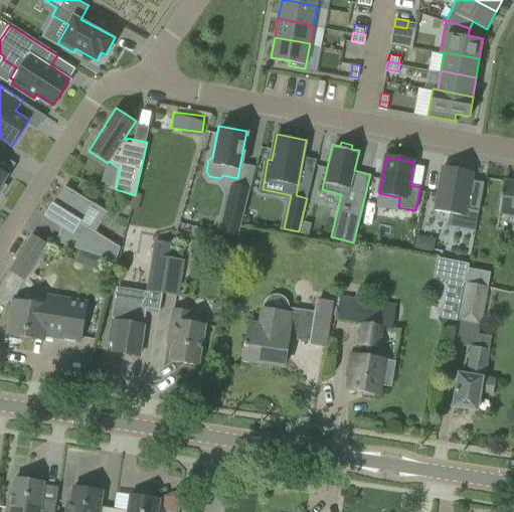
[(9,173),(0,167),(0,194),(6,185),(3,183),(9,173)]
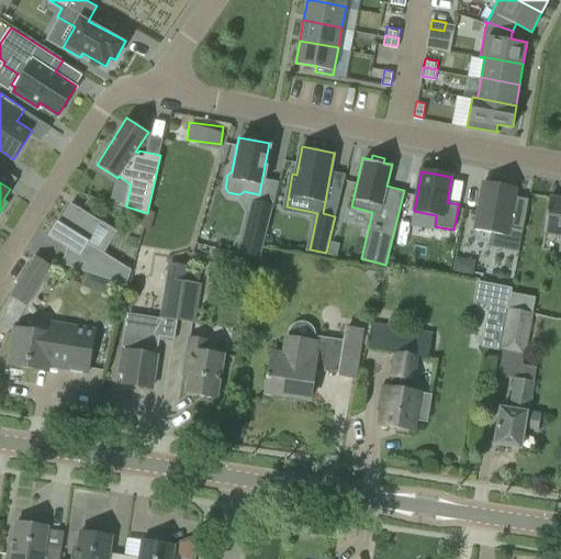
[(516,189),(483,182),(474,230),(506,236),(508,230),(523,232),(528,200),(514,198),(516,189)]
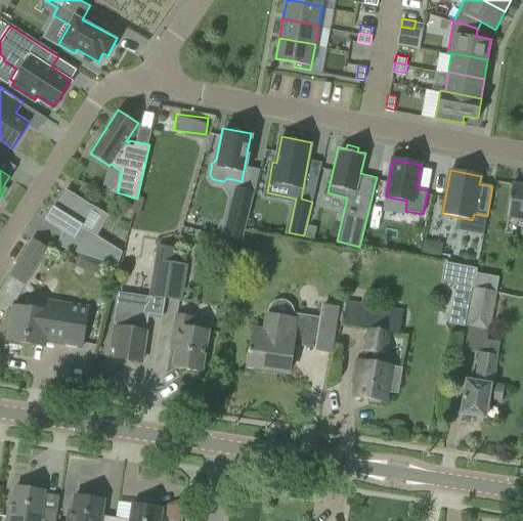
[(522,182),(513,181),(508,216),(522,218),(522,182)]
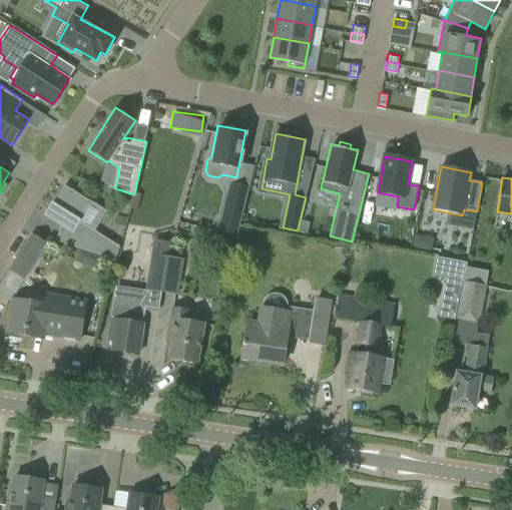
[(248,186),(229,181),(218,229),(237,234),(248,186)]
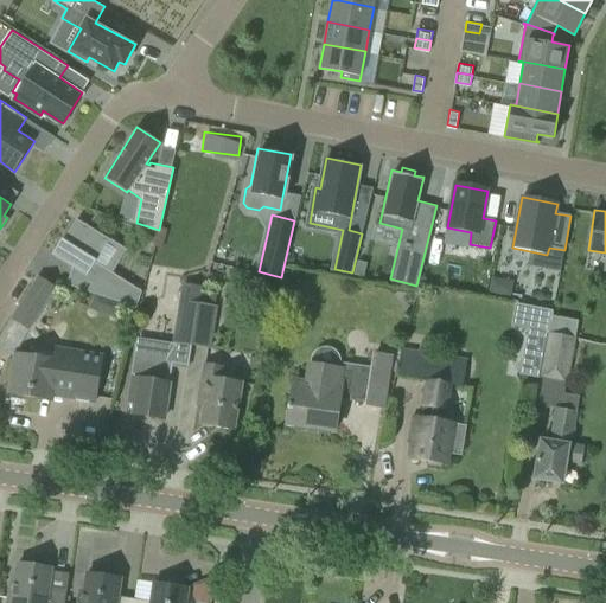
[(96,261),(109,238),(77,217),(64,238),(63,237),(53,252),(74,265),(68,283),(136,306),(142,289),(96,261)]
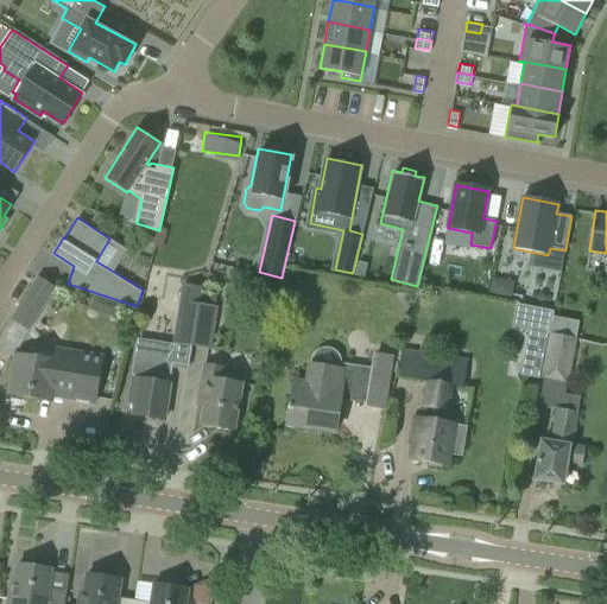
[(359,259),(355,273),(365,275),(368,261),(359,259)]
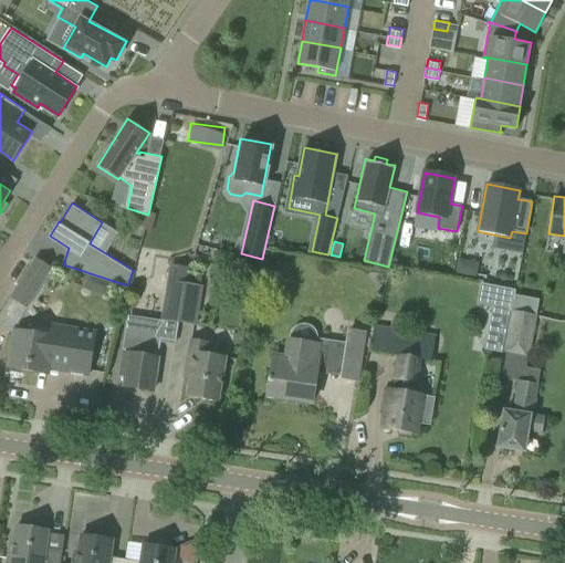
[(460,258),(458,270),(475,273),(477,267),(473,260),(460,258)]
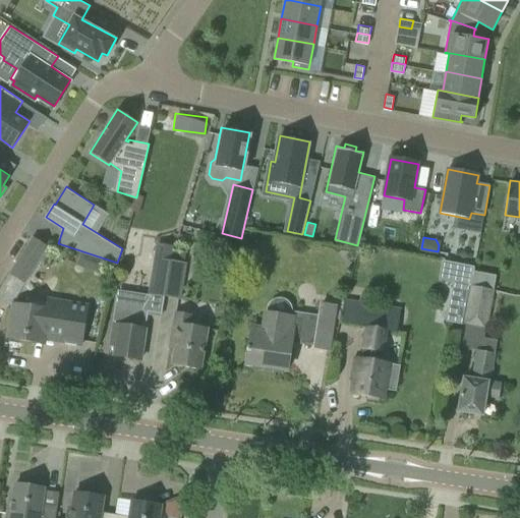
[(32,240),(10,272),(24,282),(46,249),(32,240)]
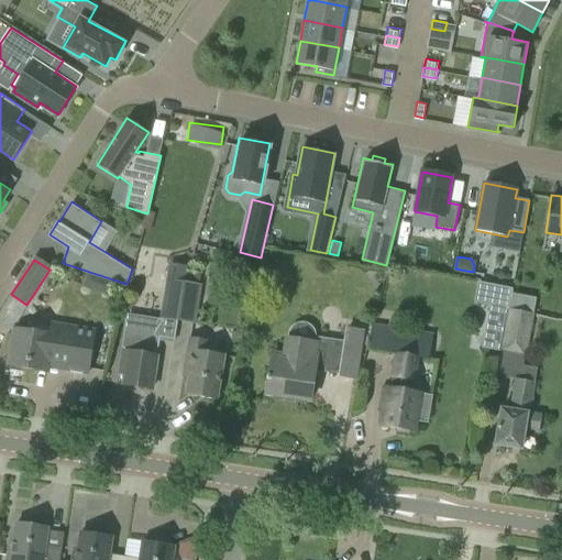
[(184,283),(186,283),(189,264),(171,261),(161,316),(162,316),(162,319),(129,314),(123,344),(129,346),(129,350),(122,349),(119,372),(124,373),(123,383),(152,387),(157,354),(152,353),(153,349),(157,350),(160,335),(175,337),(177,319),(184,283)]
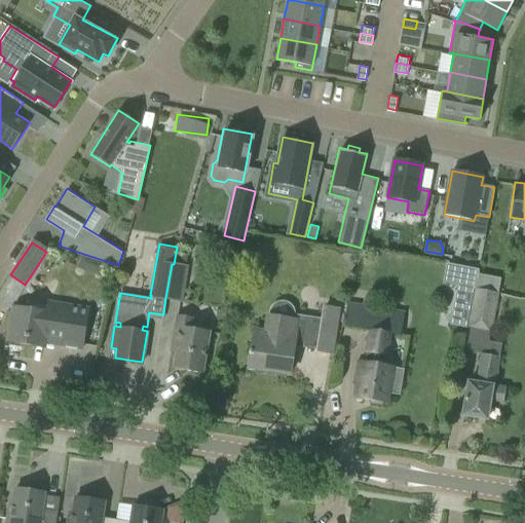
[(227,244),(224,257),(236,260),(239,247),(227,244)]
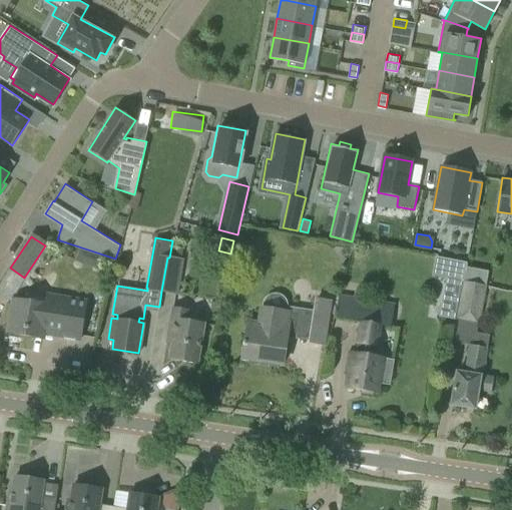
[(437,255),(434,274),(448,276),(464,279),(466,266),(467,261),(437,255)]
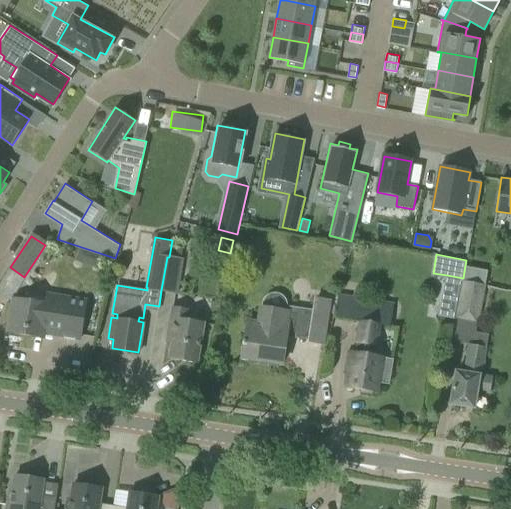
[(182,259),(169,257),(167,257),(161,290),(177,292),(182,259)]
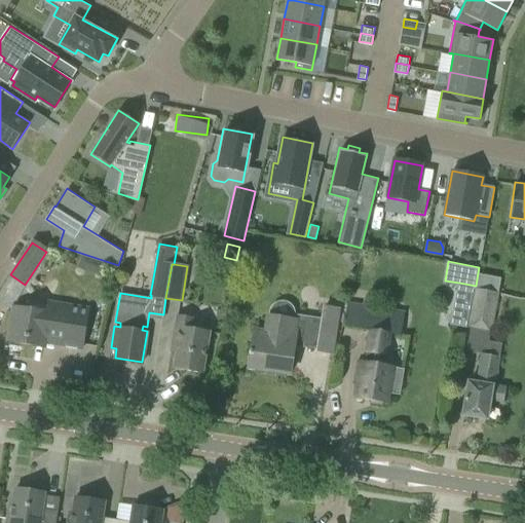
[(476,286),(476,287),(486,289),(489,274),(478,272),(476,286)]
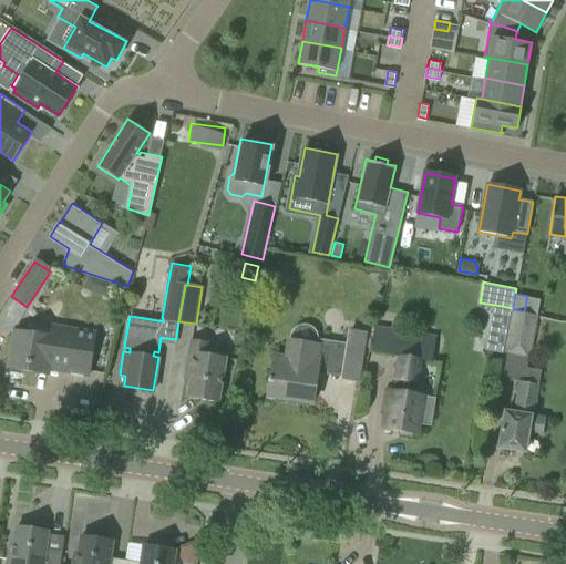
[(512,309),(504,351),(531,357),(539,315),(524,311),(513,309),(512,309)]
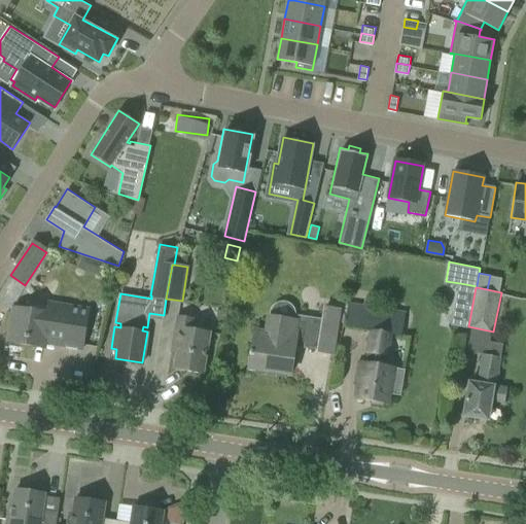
[(10,320),(7,341),(36,345),(37,340),(66,344),(66,346),(76,348),(77,346),(82,347),(89,309),(46,303),(44,312),(13,307),(10,320)]
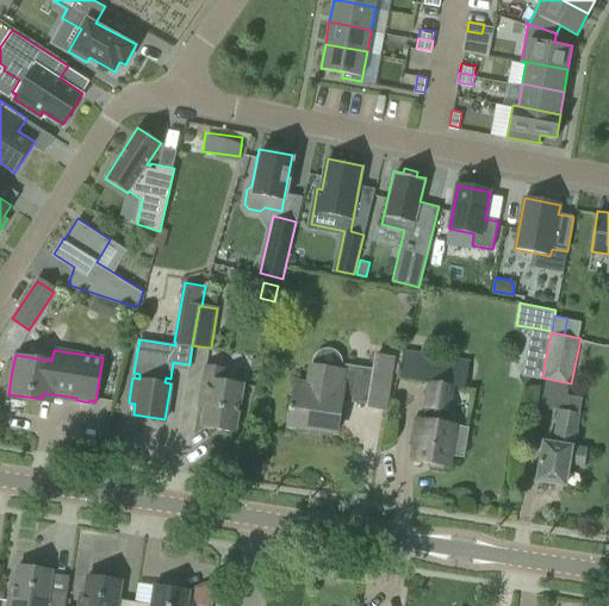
[(368,405),(385,407),(393,354),(377,351),(368,405)]
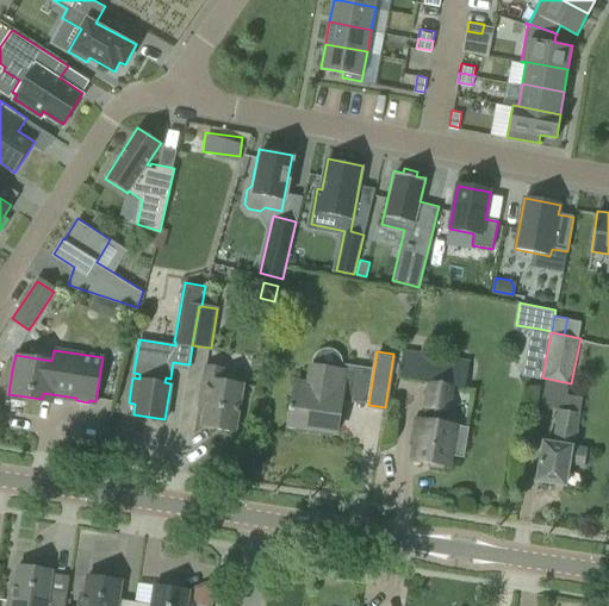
[(455,425),(448,424),(457,386),(467,388),(472,362),(424,353),(418,379),(432,381),(424,418),(415,417),(410,441),(417,442),(414,458),(430,462),(430,464),(442,467),(443,464),(447,464),(448,455),(463,458),(468,429),(455,425)]
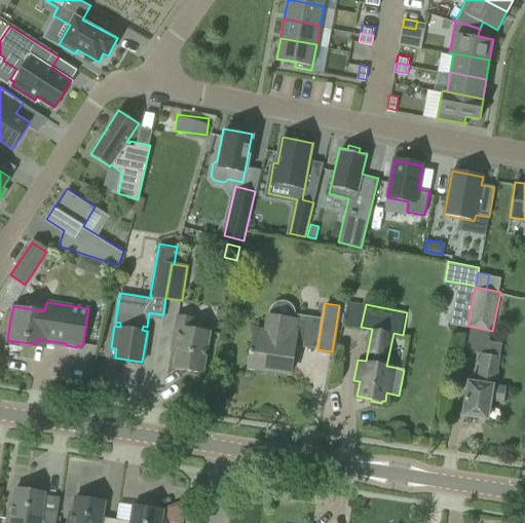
[(248,365),(291,372),(295,342),(302,343),(305,321),(295,319),(267,313),(265,332),(253,330),(248,365)]
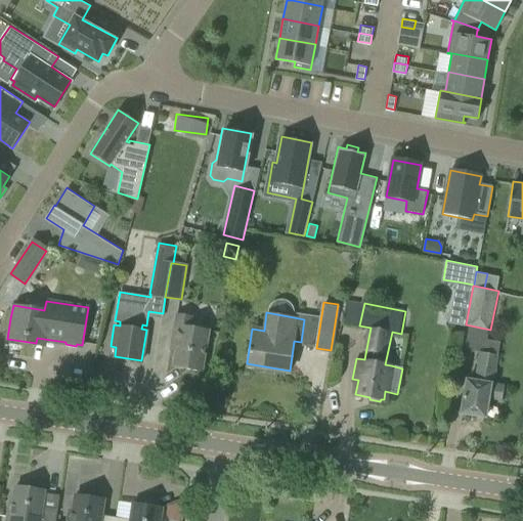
[(208,330),(192,328),(194,317),(175,314),(170,348),(176,349),(173,365),(202,371),(208,330)]
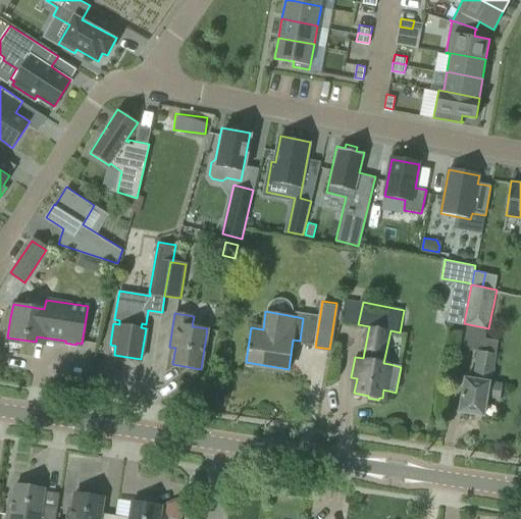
[(491,381),(498,340),(481,336),(479,350),(478,350),(473,378),(465,377),(459,411),(483,414),(486,395),(500,397),(502,383),(491,381)]
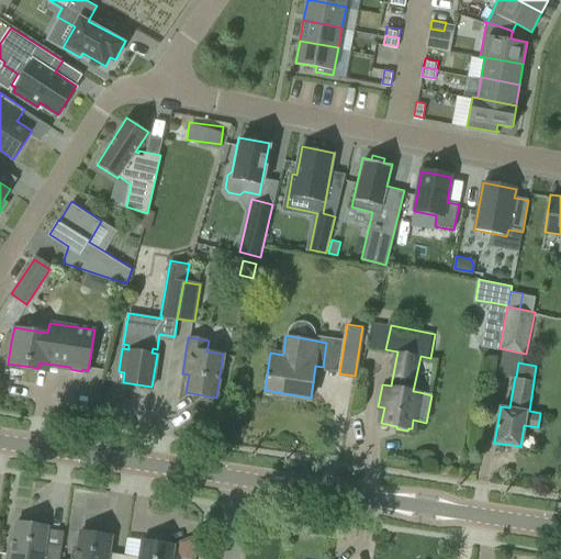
[(59,558),(60,552),(62,544),(45,540),(48,525),(37,523),(37,520),(27,518),(27,522),(17,520),(14,537),(10,536),(8,558),(7,558),(59,558)]
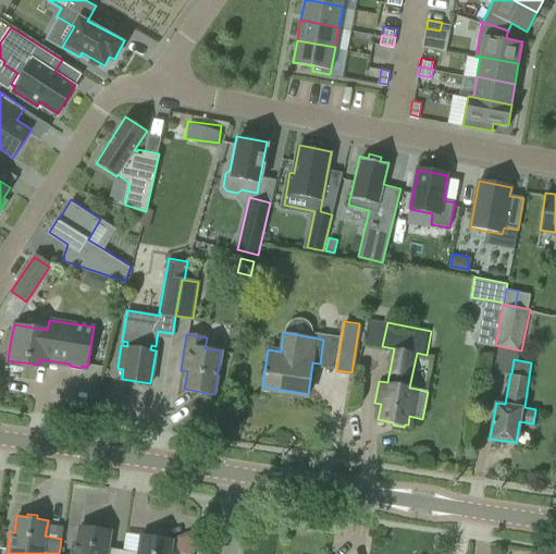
[(107,553),(111,529),(100,528),(100,525),(90,524),(90,526),(81,525),(77,541),(74,541),(71,553),(107,553)]
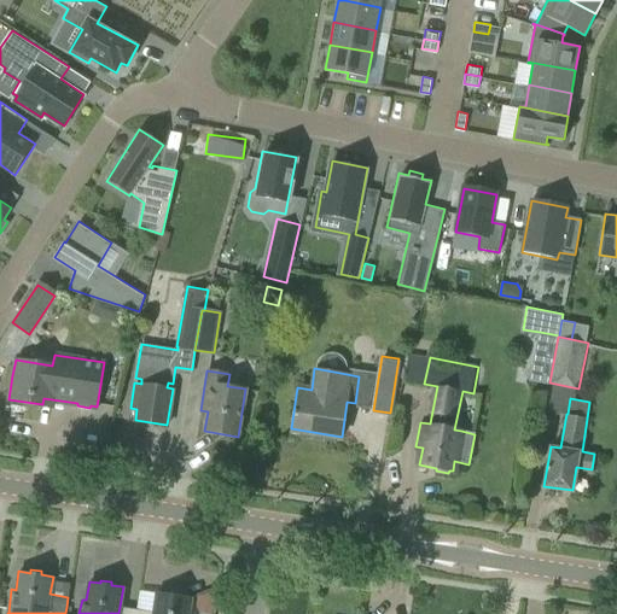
[(198,595),(197,604),(201,608),(213,610),(215,588),(198,595)]
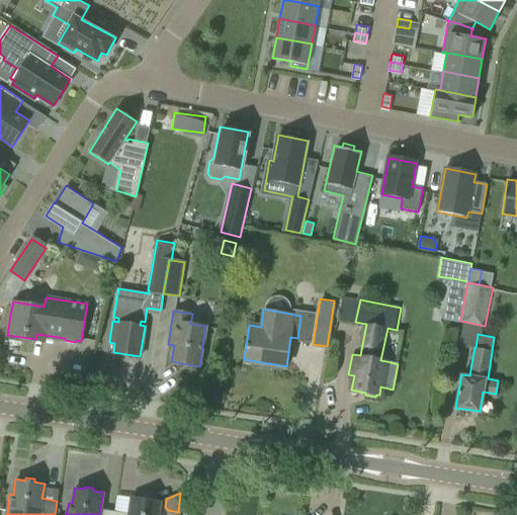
[(158,514),(161,501),(151,499),(151,496),(143,495),(142,498),(132,496),(128,514),(158,514)]
